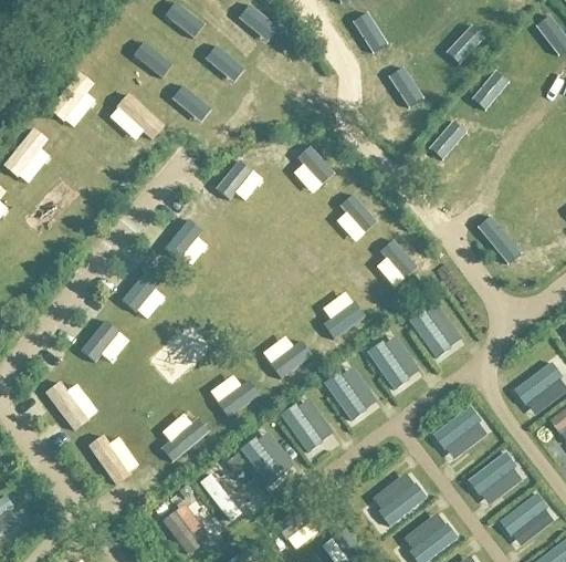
[(484,247),(510,292),(524,284),(499,239),(484,247)]
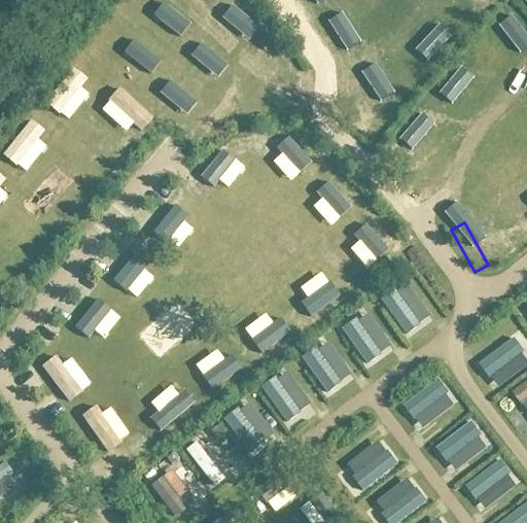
[(415,265),(402,272),(415,292),(427,285),(415,265)]
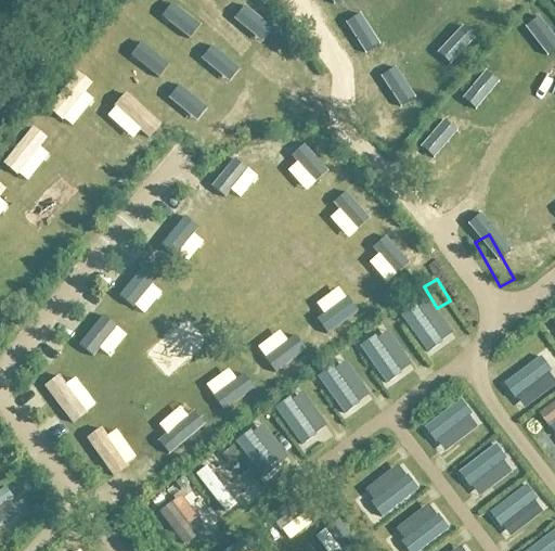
[(442,340),(415,303),(401,314),(428,350),(442,340)]
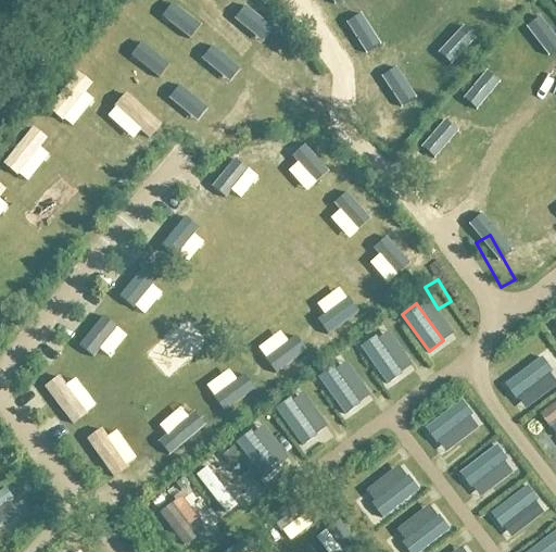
[(189,351),(204,336),(190,321),(174,337),(189,351)]
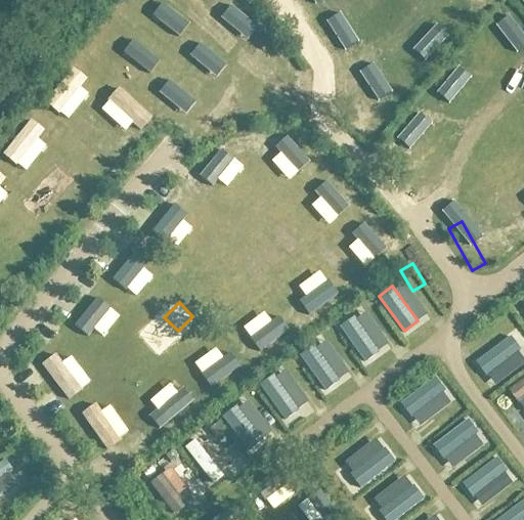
[(379,350),(354,314),(340,325),(365,359),(379,350)]
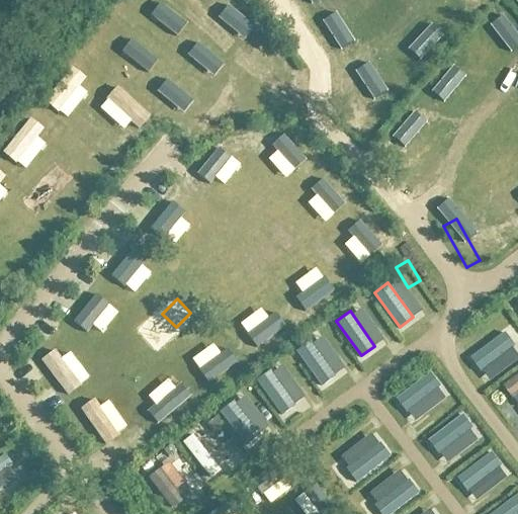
[(387,347),(400,342),(391,321),(378,326),(387,347)]
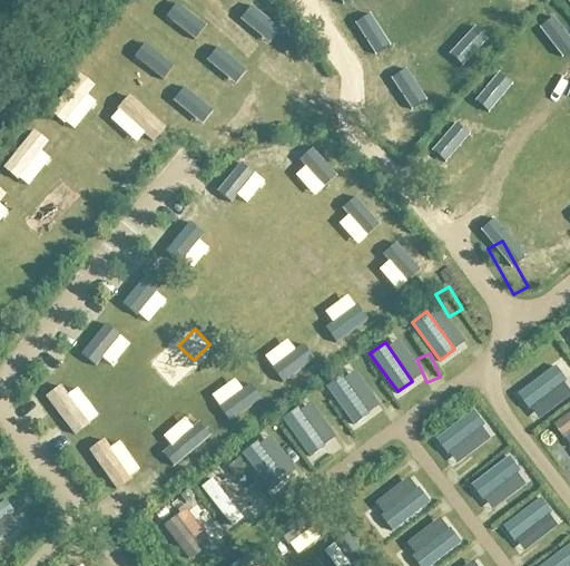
[(556,364),(519,392),(529,407),(567,379),(556,364)]
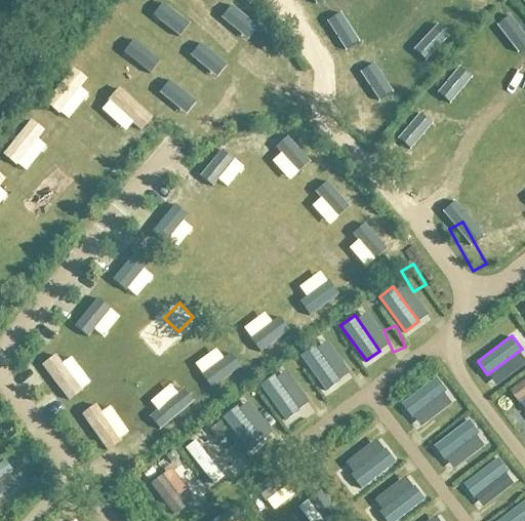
[(339,379),(314,345),(300,354),(326,389),(339,379)]
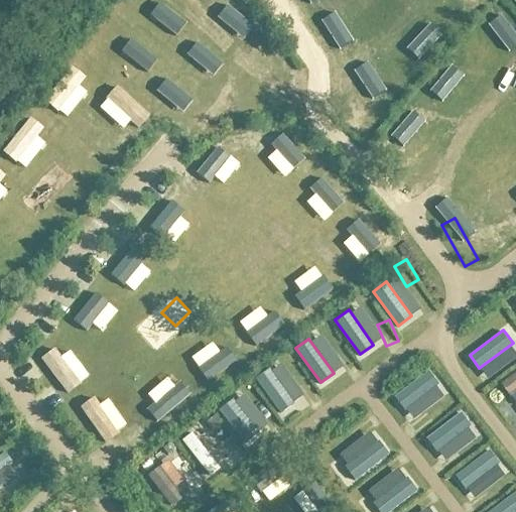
[(513,390),(515,387),(515,367),(503,378),(513,390)]
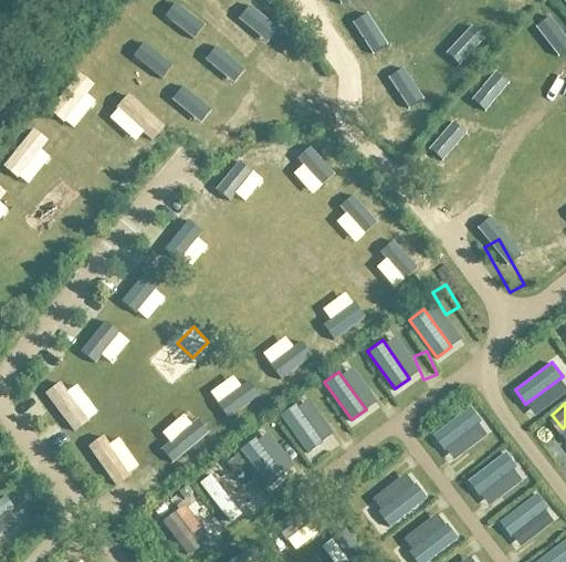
[(323,441),(295,404),(281,414),(308,451),(323,441)]
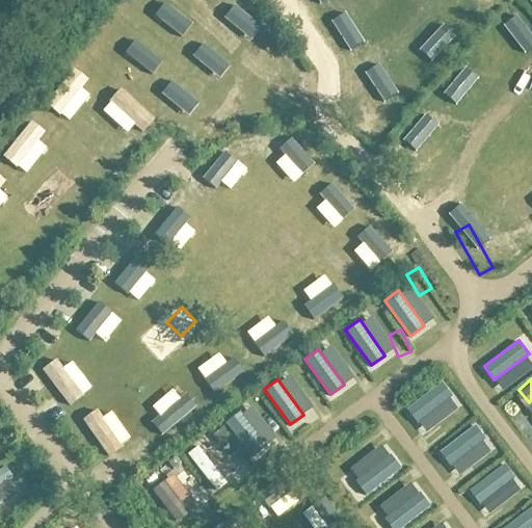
[(442,381),(407,407),(417,421),(452,394),(442,381)]
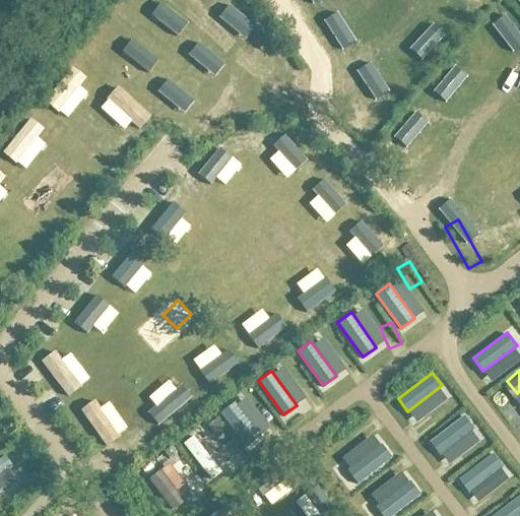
[(421,427),(457,405),(447,389),(412,410),(421,427)]
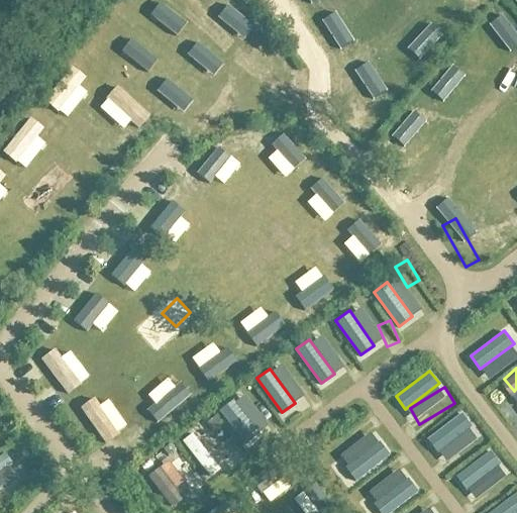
[(259,432),(233,399),(220,408),(245,442),(259,432)]
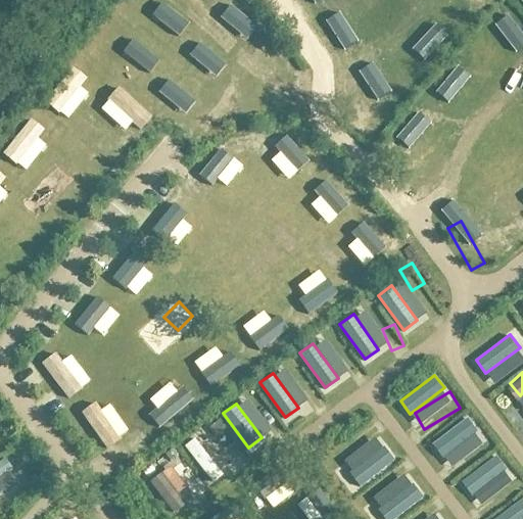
[(467,417),(432,442),(442,456),(477,429),(467,417)]
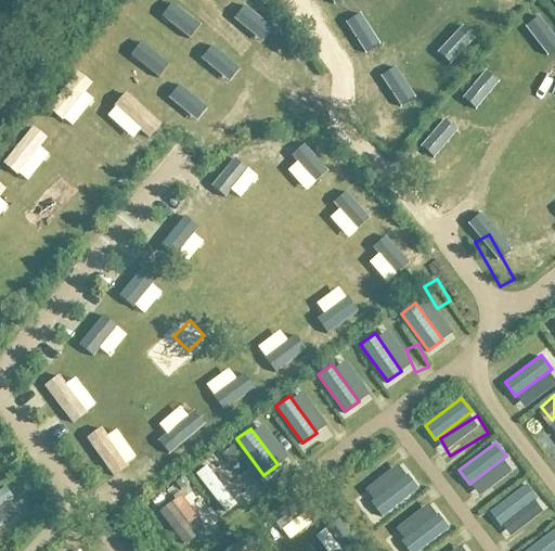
[(408,474),(372,501),(382,515),(418,487),(408,474)]
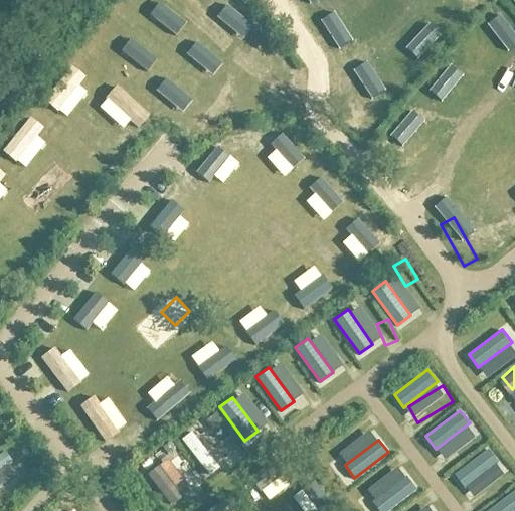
[(490,449),(456,474),(466,487),(499,461),(490,449)]
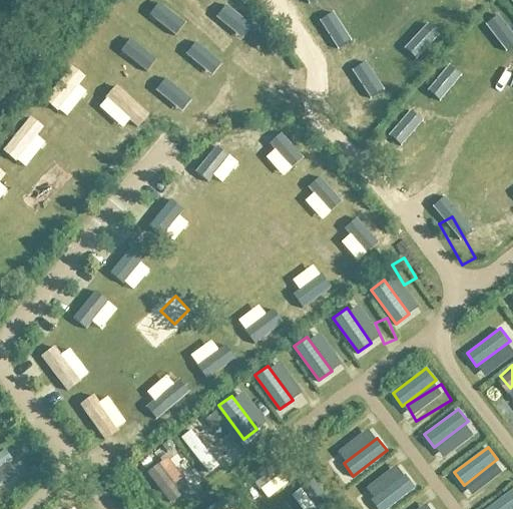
[(16,460),(0,469),(0,484),(23,472),(16,460)]
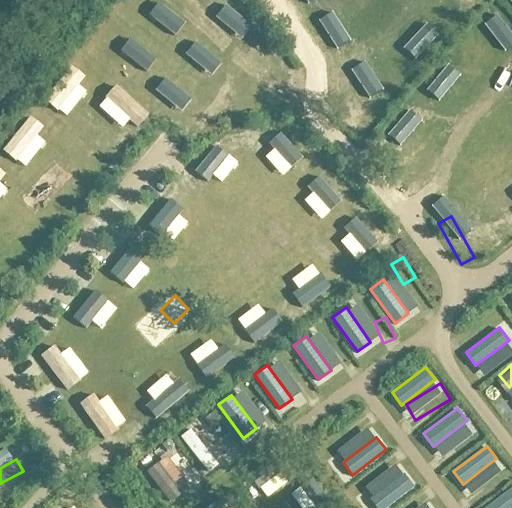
[(404,473),(371,498),(377,507),(384,507),(414,486),(404,473)]
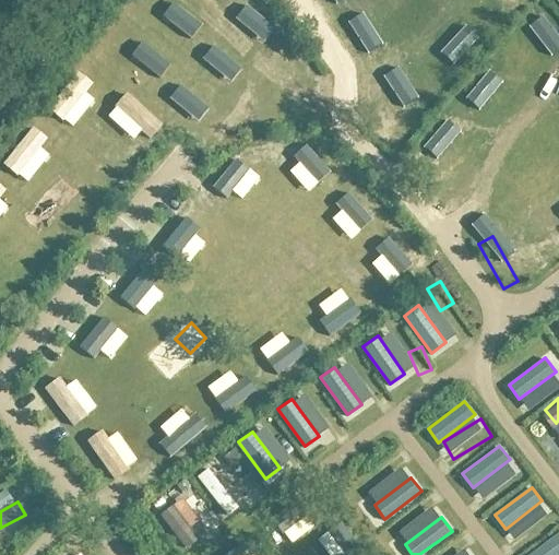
[(558,532),(528,554),(557,554),(558,554),(558,532)]
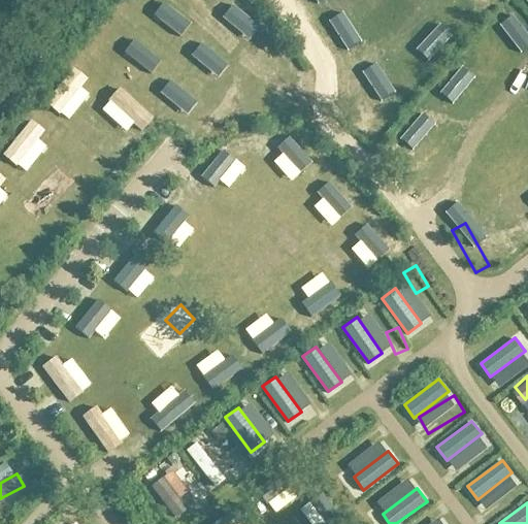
[(290,523),(302,523),(309,513),(299,506),(289,523),(290,523)]
